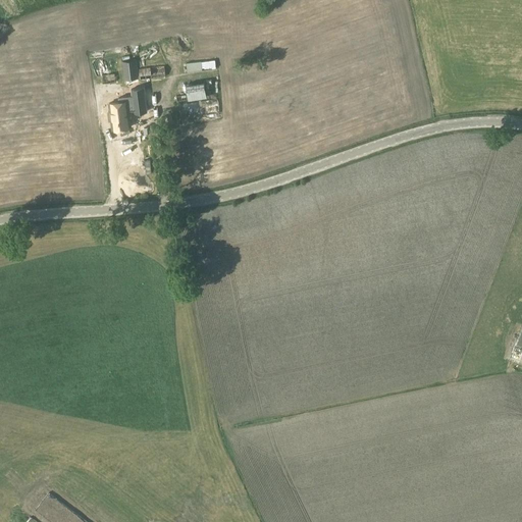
[(179,56),(164,55),(164,64),(179,64),(179,56)]
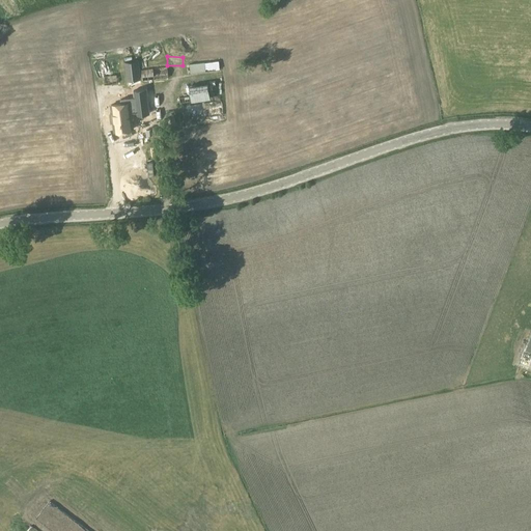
[(124,63),(128,87),(142,85),(140,72),(139,61),(124,63)]
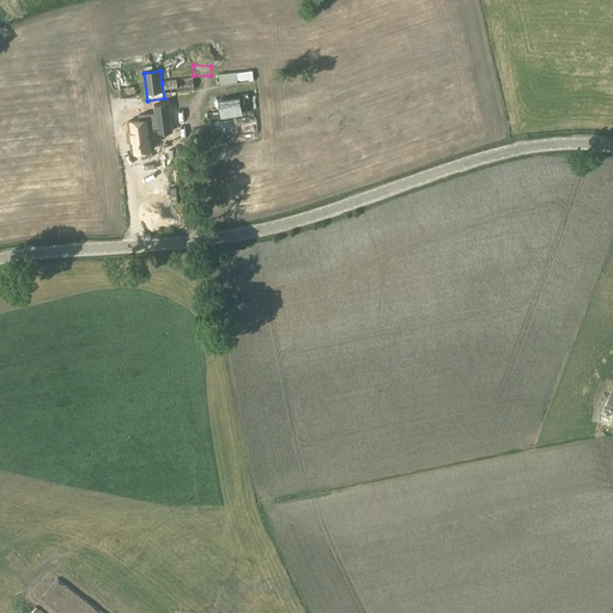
[(253,71),(219,74),(220,84),(254,80),(253,71)]
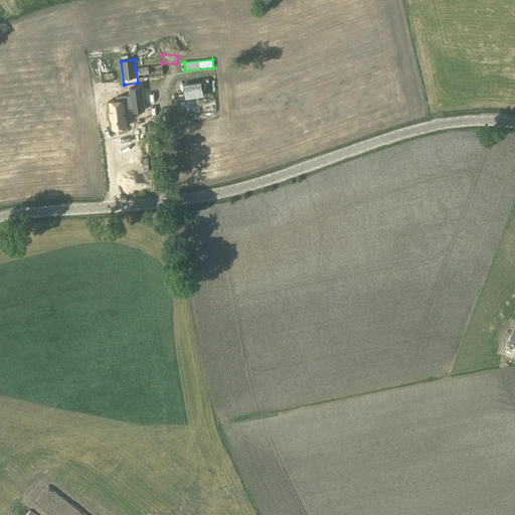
[(145,68),(138,68),(139,79),(163,76),(162,65),(145,68)]
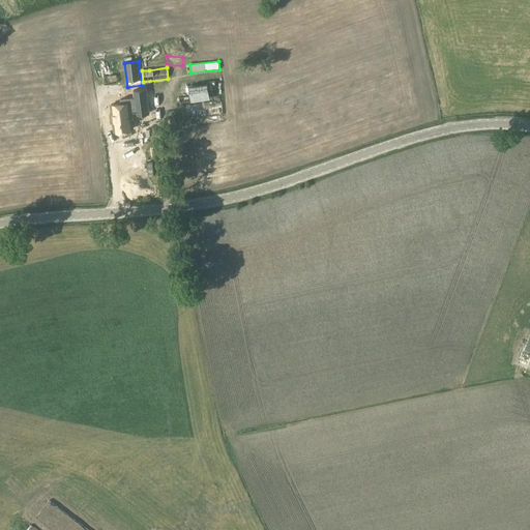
[(208,83),(189,86),(192,102),(210,99),(208,83)]
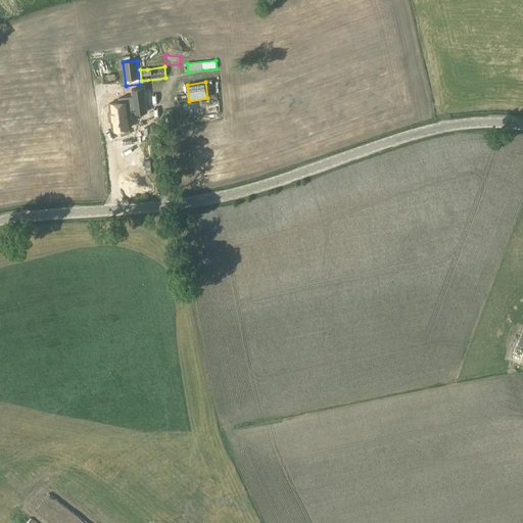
[(110,111),(107,111),(109,121),(111,121),(112,130),(131,128),(129,111),(134,111),(134,112),(147,110),(144,87),(131,89),(132,96),(119,98),(120,102),(109,103),(110,111)]
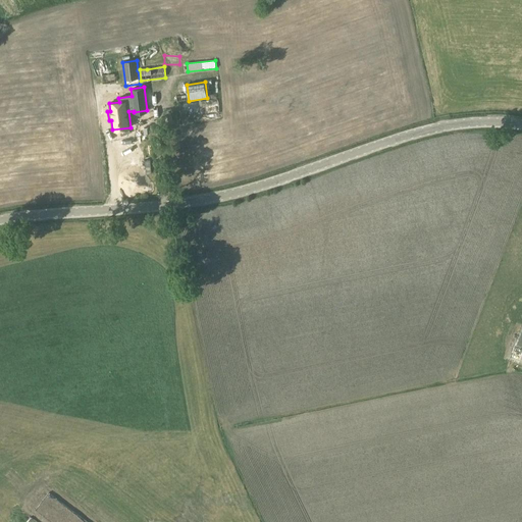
[(204,107),(212,104),(211,99),(202,102),(204,107)]
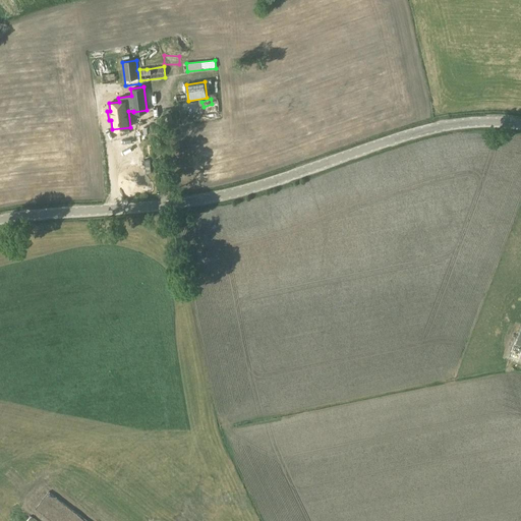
[(171,114),(164,115),(166,124),(173,123),(171,114)]
